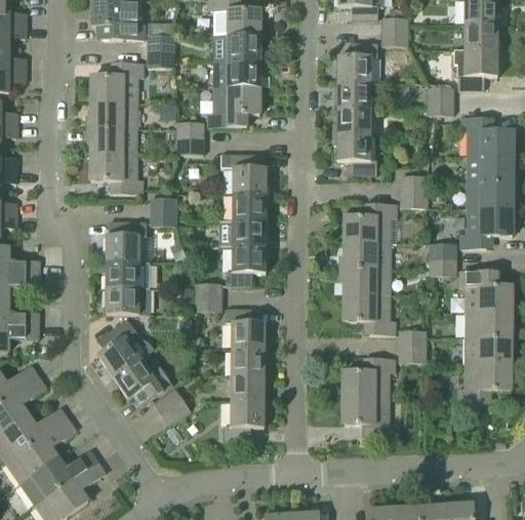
[(91,0),(91,26),(102,26),(102,30),(103,30),(103,39),(144,39),(144,25),(136,25),(136,0),(91,0)]
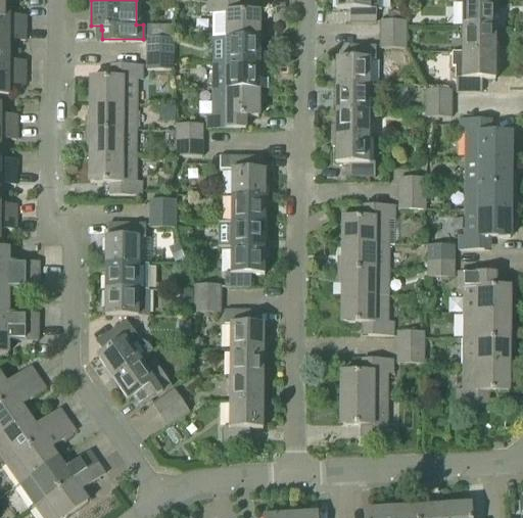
[(214,9),(214,35),(258,35),(258,8),(233,8),(233,0),(207,0),(207,9),(214,9)]
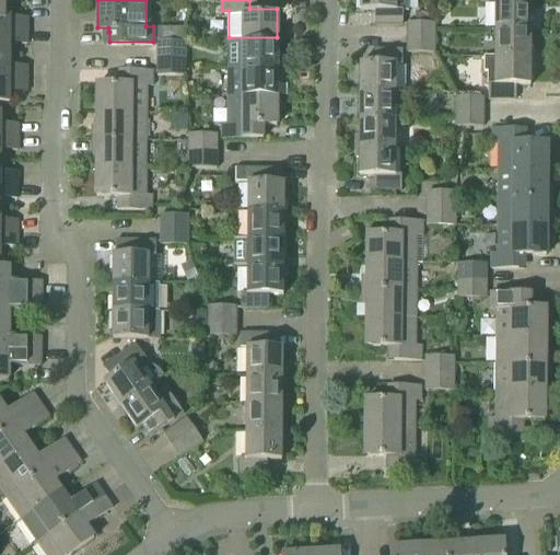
[(360,0),(360,7),(375,8),(374,21),(403,21),(403,7),(396,7),(396,0),(360,0)]
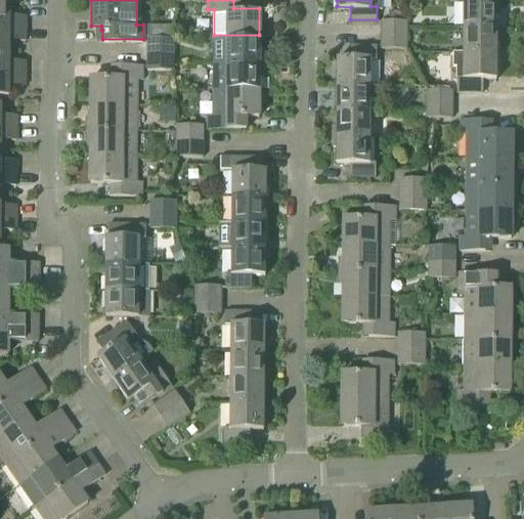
[(464,0),(463,24),(496,24),(496,0),(464,0)]
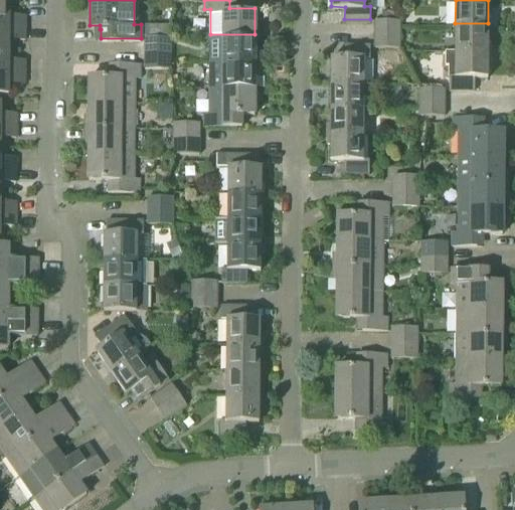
[(0,24),(25,24),(25,12),(9,12),(9,2),(0,2),(0,24)]
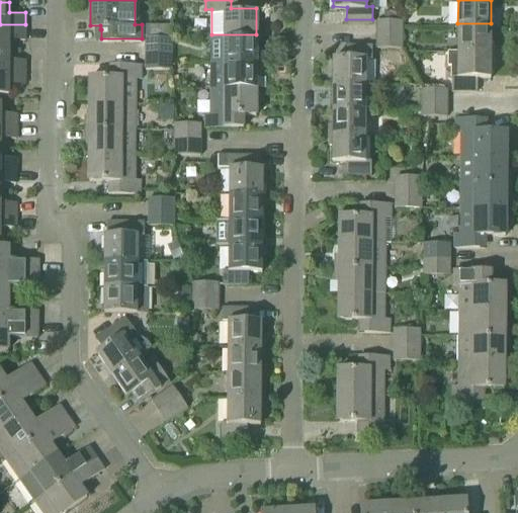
[(376,17),(376,31),(402,31),(402,18),(376,17)]
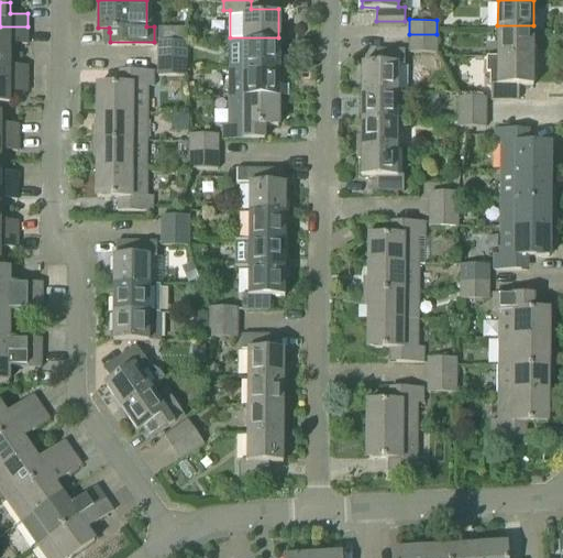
[(497,25),(497,53),(533,54),(533,25),(497,25)]
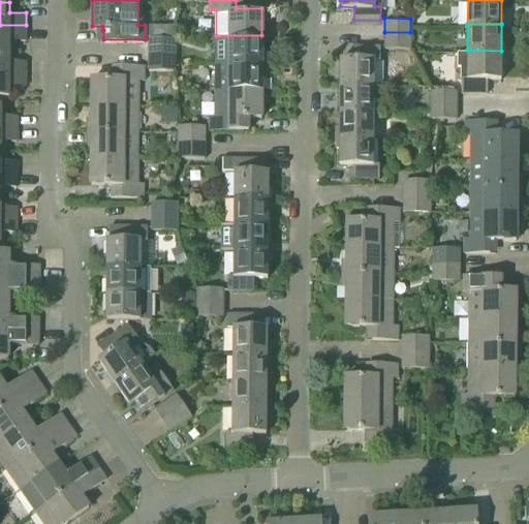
[(0,48),(9,48),(9,38),(26,38),(26,25),(0,25),(0,48)]
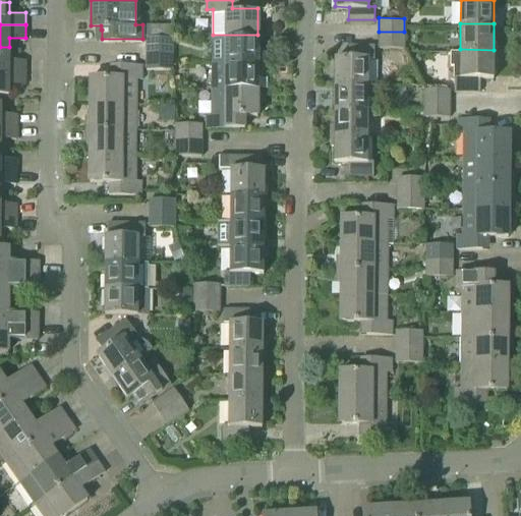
[(404,32),(379,32),(379,45),(404,46),(404,32)]
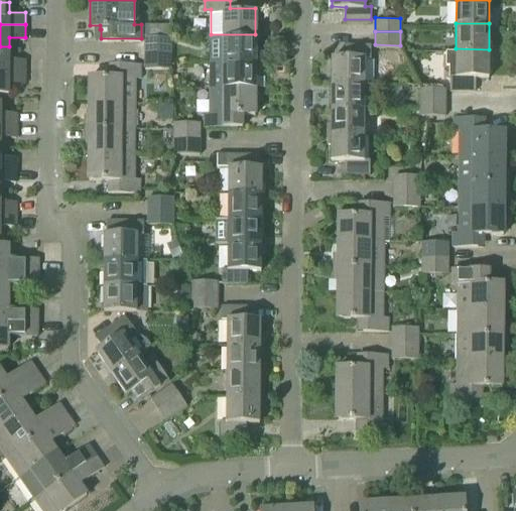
[(145,34),(145,49),(170,50),(170,34),(145,34)]
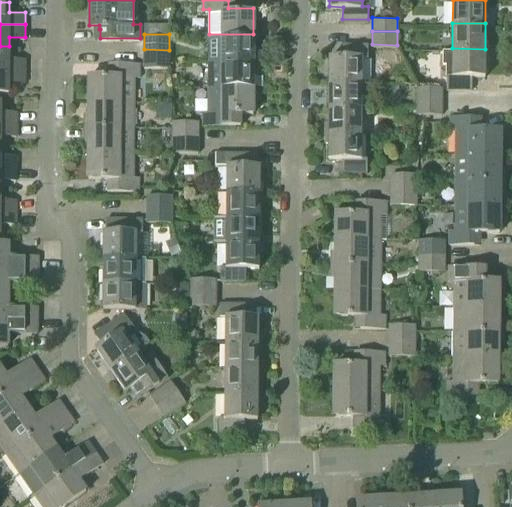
[(209,34),(209,60),(257,60),(257,50),(253,50),(253,34),(209,34)]
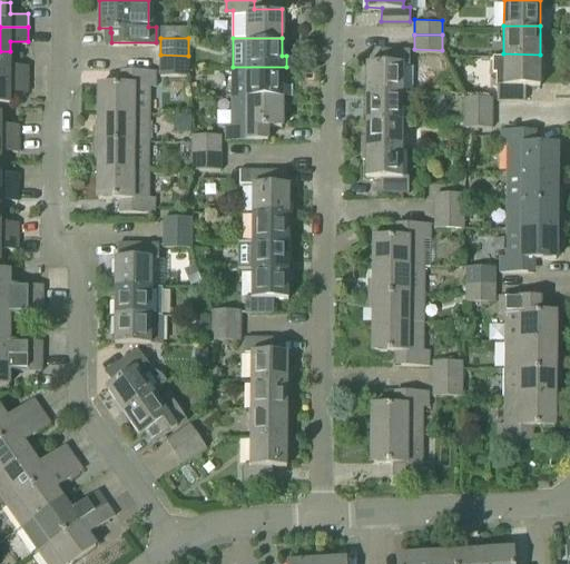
[(366,60),(366,89),(402,90),(402,62),(409,62),(410,47),(381,47),(381,60),(366,60)]
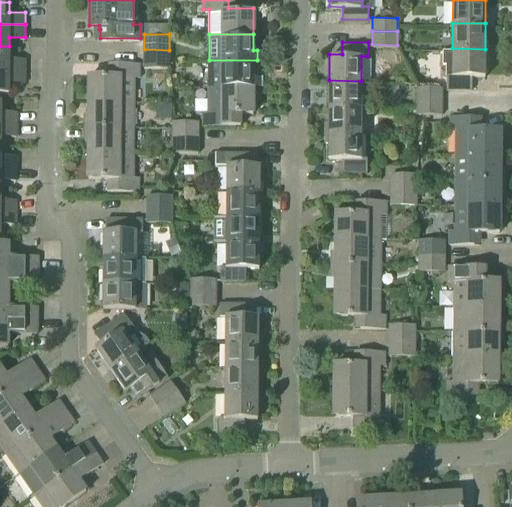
[(0,46),(0,68),(24,68),(25,56),(9,56),(9,46),(0,46)]
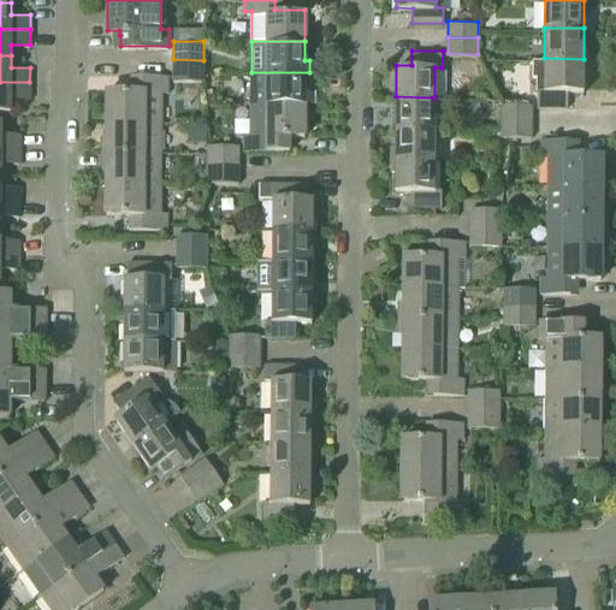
[(584,59),(544,58),(534,58),(534,75),(537,75),(537,105),(567,105),(567,90),(582,90),(584,59)]
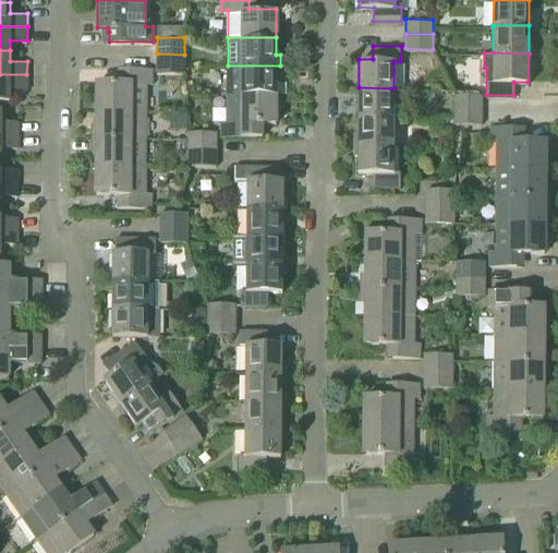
[(184,55),(157,53),(156,71),(184,71),(184,55)]
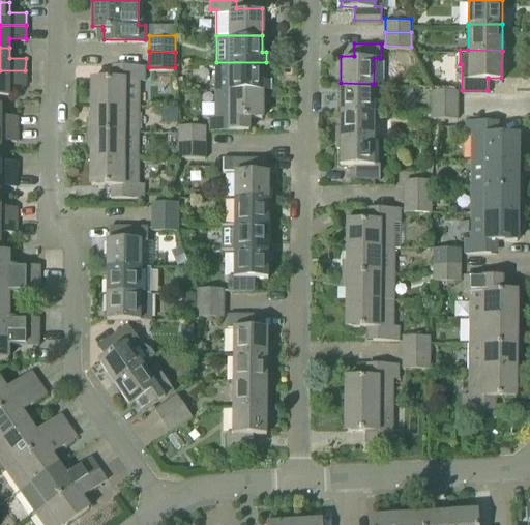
[(92,76),(91,103),(138,103),(138,77),(144,77),(144,63),(118,62),(118,76),(92,76)]
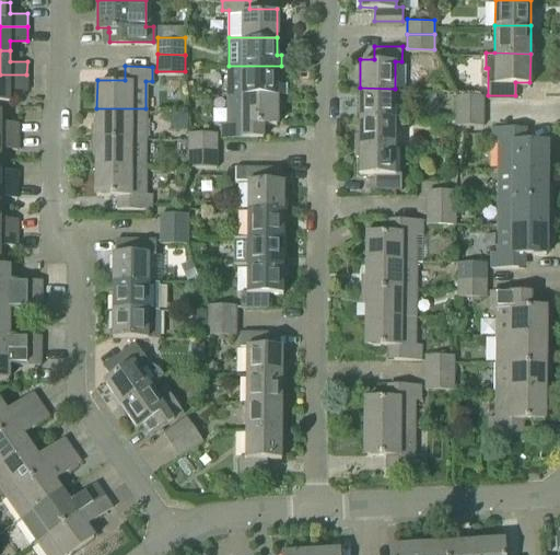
[(229,66),(229,93),(277,93),(277,77),(281,77),(281,66),(229,66)]
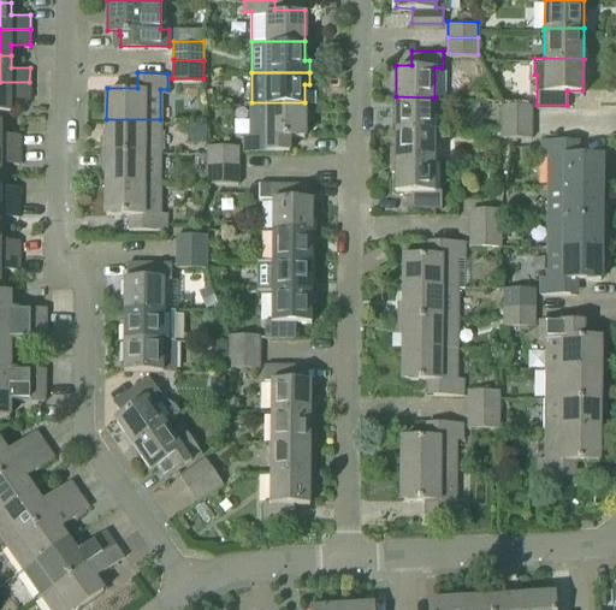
[(29,82),(0,82),(0,108),(10,110),(10,98),(29,98),(29,82)]
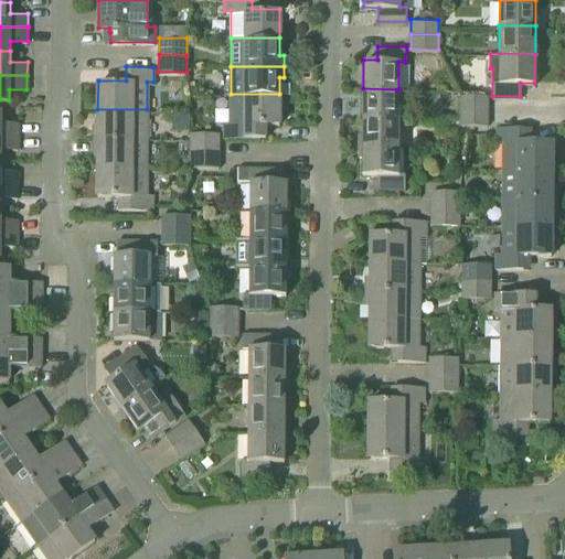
[(363,88),(362,117),(398,117),(398,89),(363,88)]
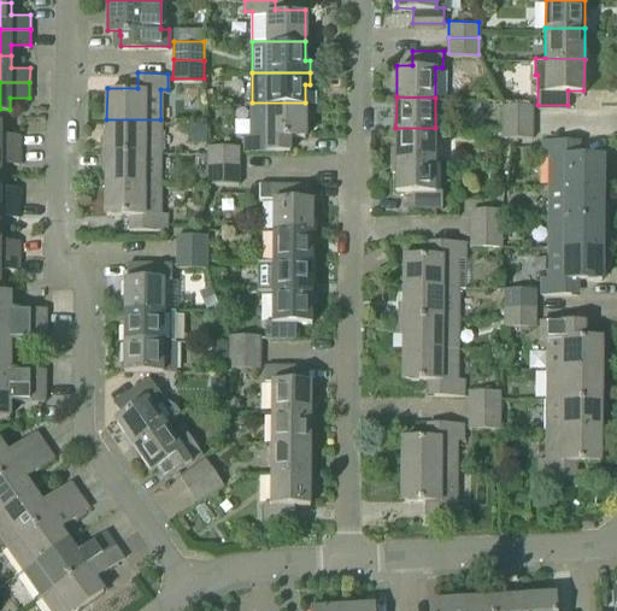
[(305,103),(252,103),(251,133),(244,133),(244,148),(289,150),(289,134),(305,134),(305,103)]
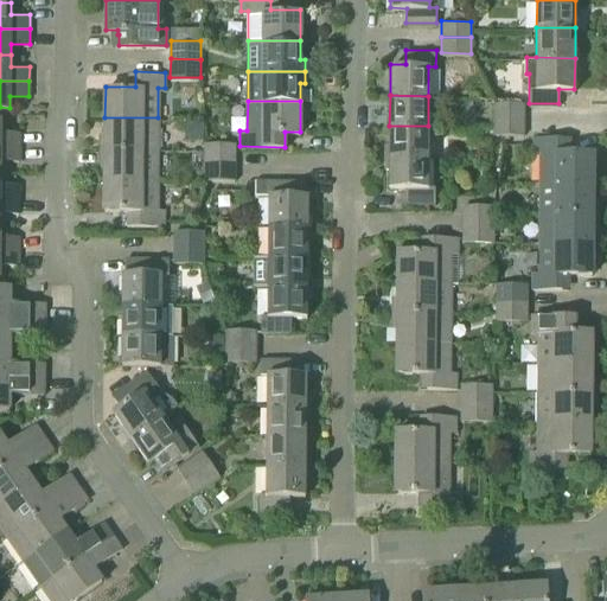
[(493,101),(493,116),(523,116),(524,101),(493,101)]
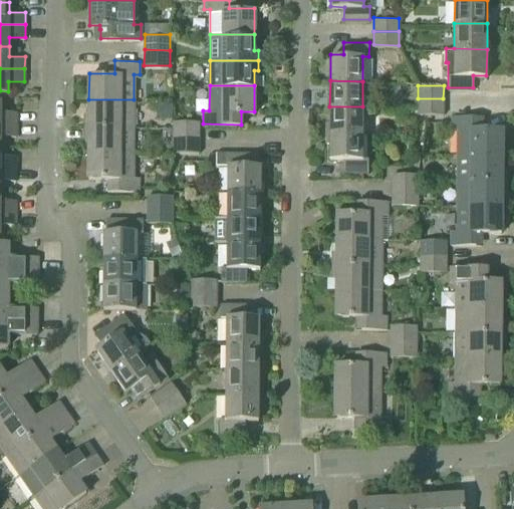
[(0,121),(16,121),(16,109),(0,109),(0,99),(0,98),(0,121)]
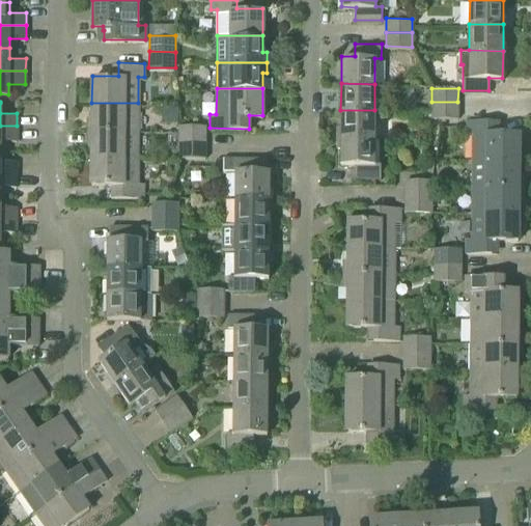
[(457,102),(431,102),(431,116),(457,116),(457,102)]
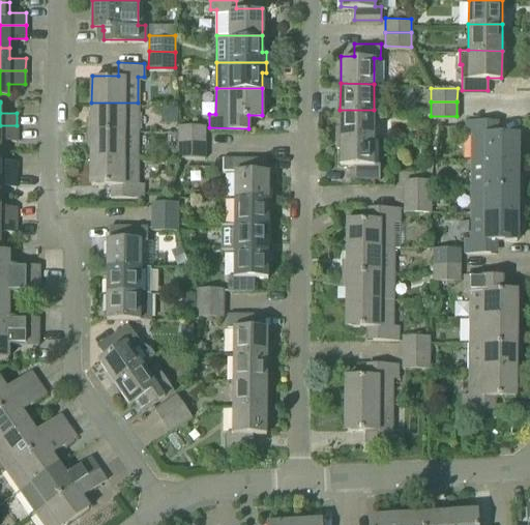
[(87,118),(87,128),(137,129),(138,103),(91,103),(91,118),(87,118)]
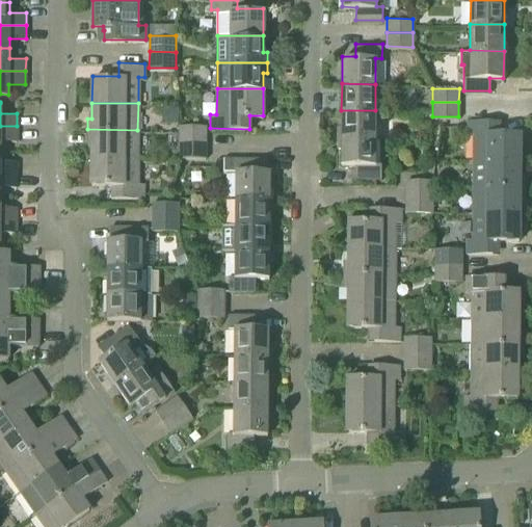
[(338,127),(338,136),(375,136),(375,110),(341,110),(341,127),(338,127)]
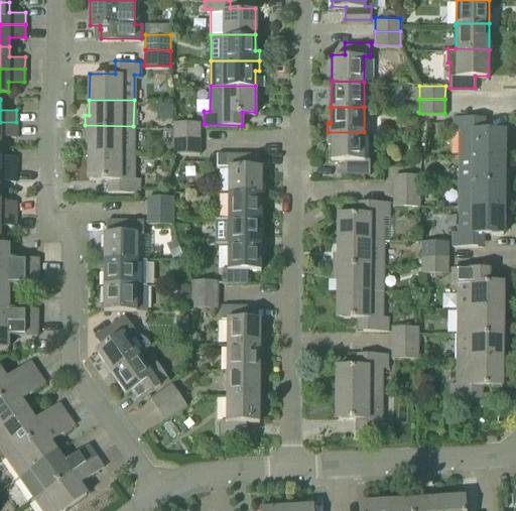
[(460,129),(460,154),(504,154),(504,128),(479,127),(479,115),(454,115),(454,128),(460,129)]
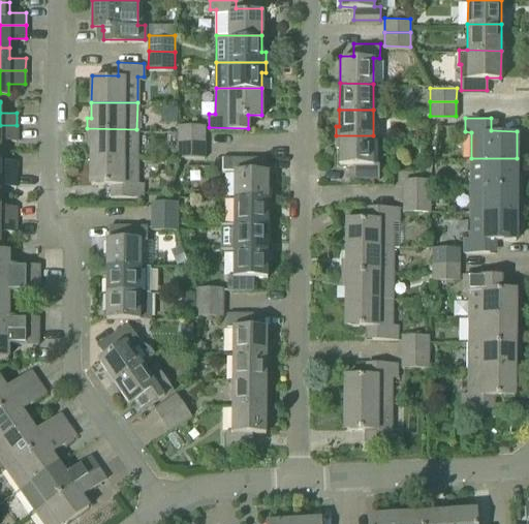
[(179,123),(178,139),(205,140),(205,123),(179,123)]
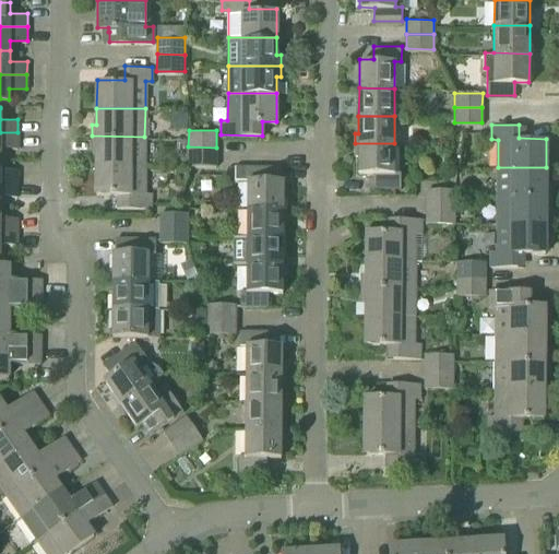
[(0,149),(0,146),(18,146),(18,132),(0,132),(0,149)]
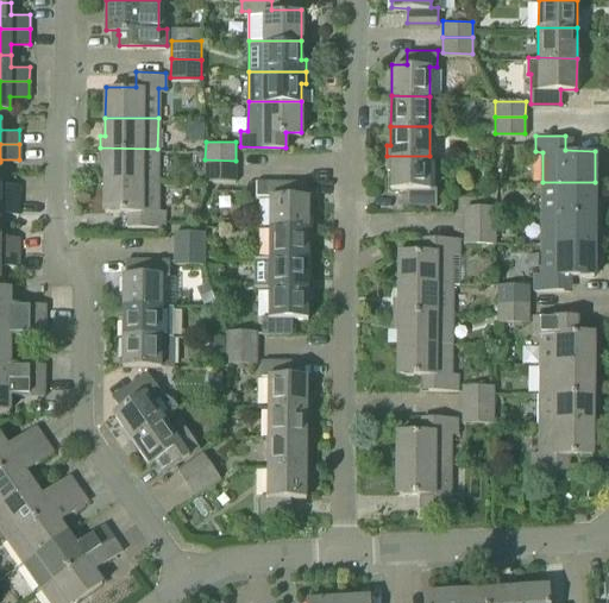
[(105,159),(105,177),(157,178),(157,149),(100,148),(100,159),(105,159)]
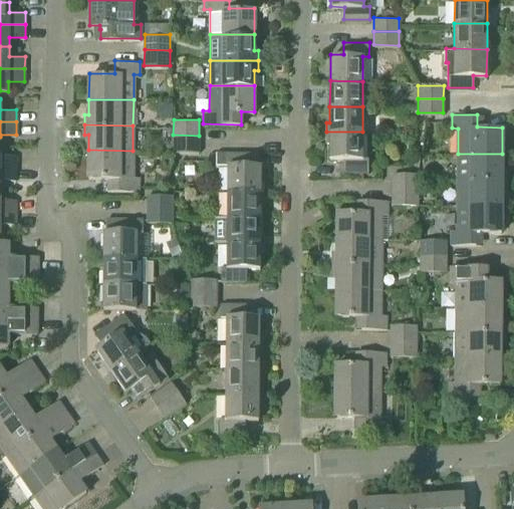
[(362,132),(326,132),(326,141),(329,141),(329,158),(342,158),(342,171),(367,171),(367,158),(361,157),(362,132)]
